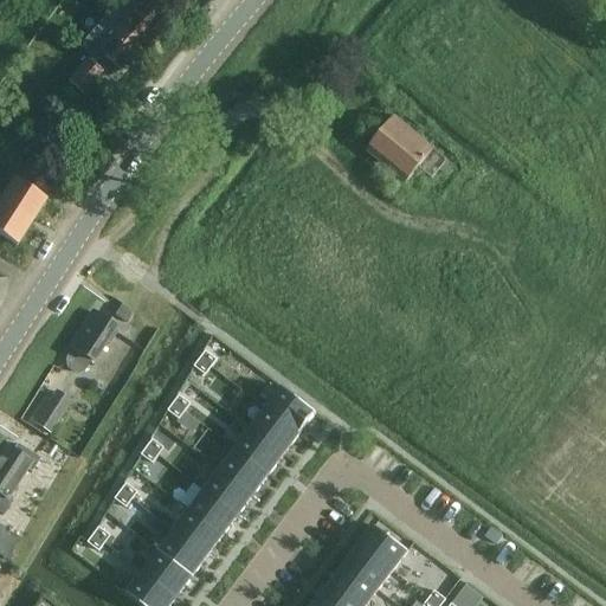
[(120,70),(167,15),(149,0),(118,0),(105,15),(118,27),(97,50),(120,70)]
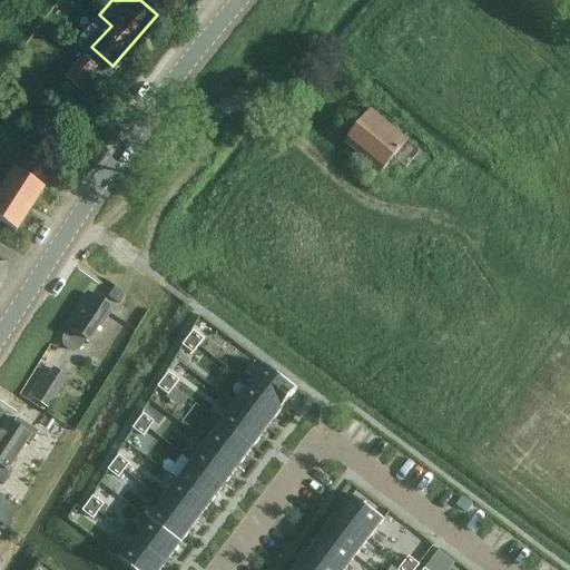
[(77,89),(96,68),(81,56),(64,77),(77,89)]
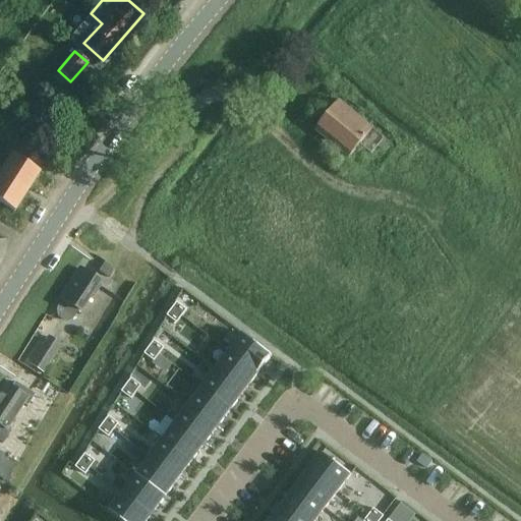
[(10,105),(19,112),(29,101),(19,94),(10,105)]
